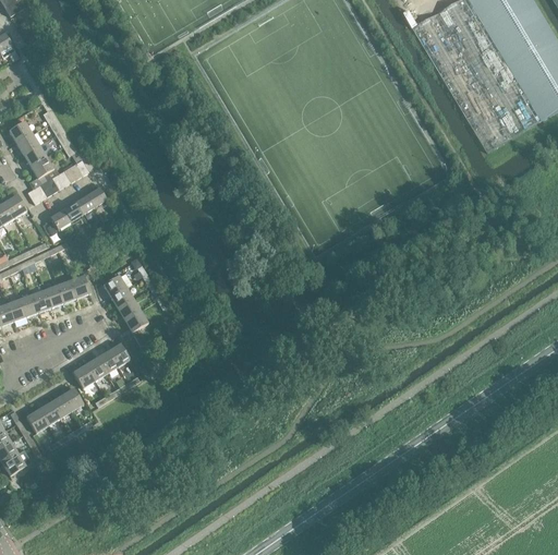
[(1,0),(10,16),(24,8),(19,0),(1,0)]
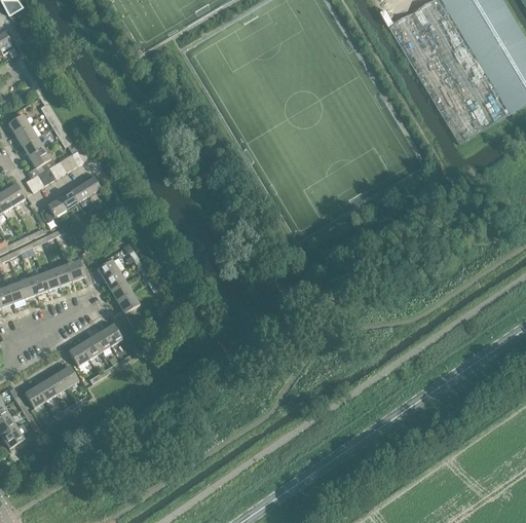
[(371,0),(458,145),(485,129),(407,0),(371,0)]
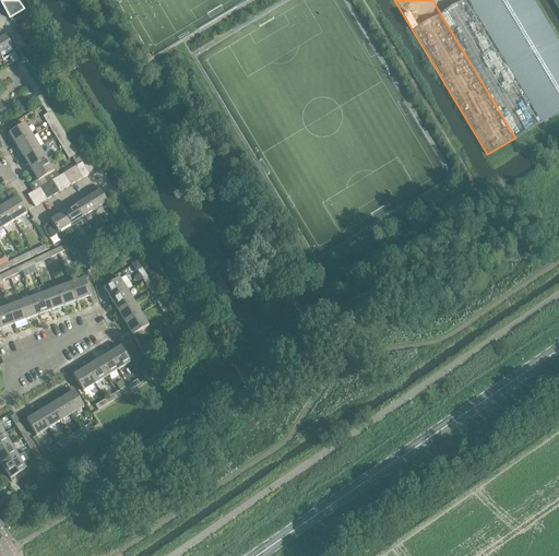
[(558,45),(532,0),(489,0),(484,3),(551,116),(558,111),(558,45)]
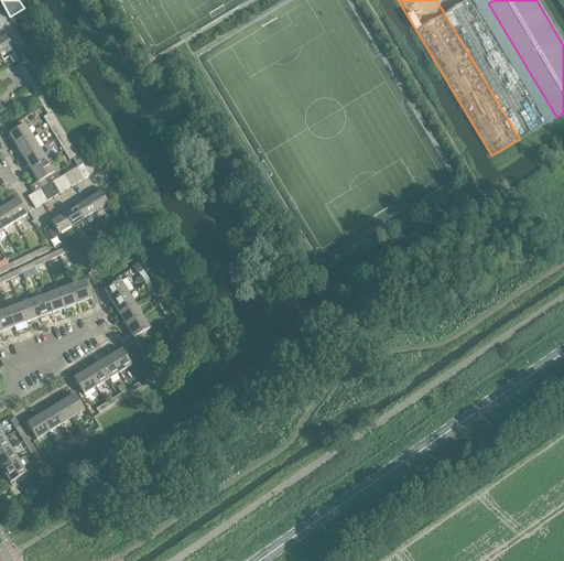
[(19,57),(12,46),(4,34),(0,36),(0,54),(3,58),(9,55),(13,62),(19,57)]
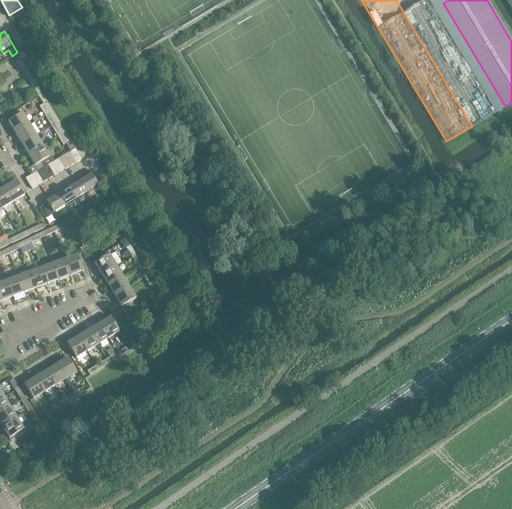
[(49,110),(43,101),(39,104),(45,113),(49,110)]
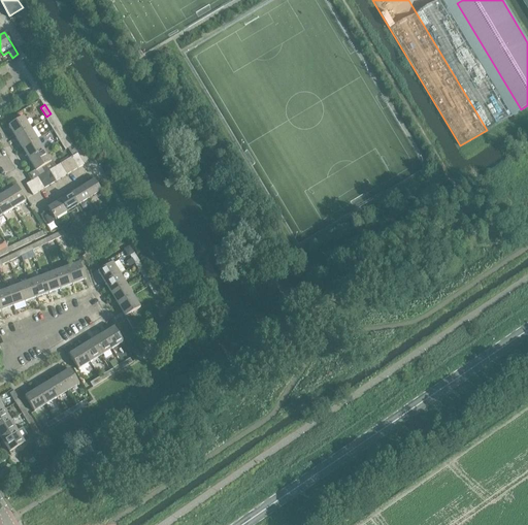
[(56,123),(51,113),(46,117),(52,126),(56,123)]
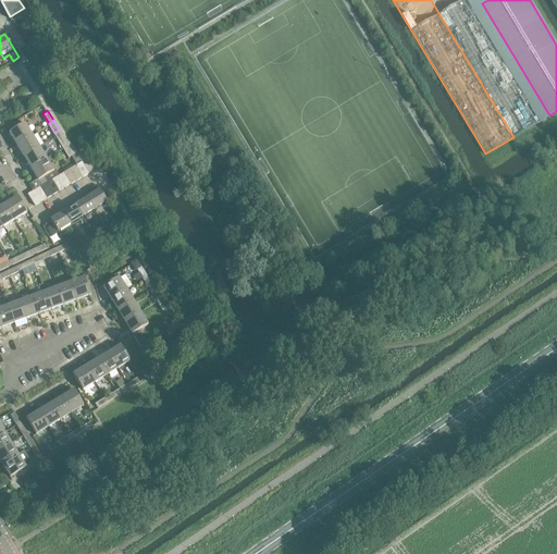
[(10,131),(16,143),(33,133),(25,121),(10,131)]
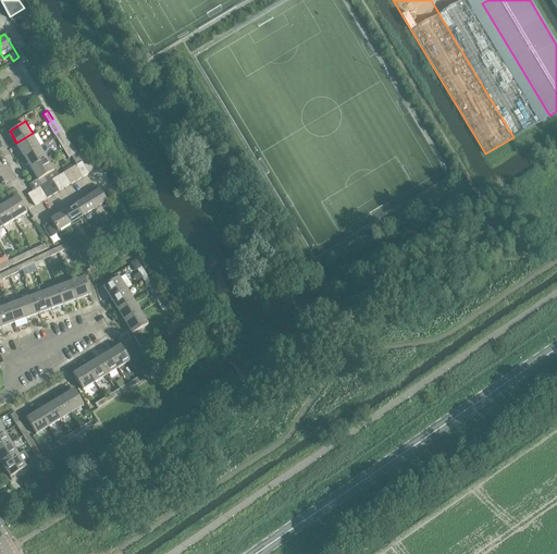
[(16,143),(24,155),(39,145),(33,133),(16,143)]
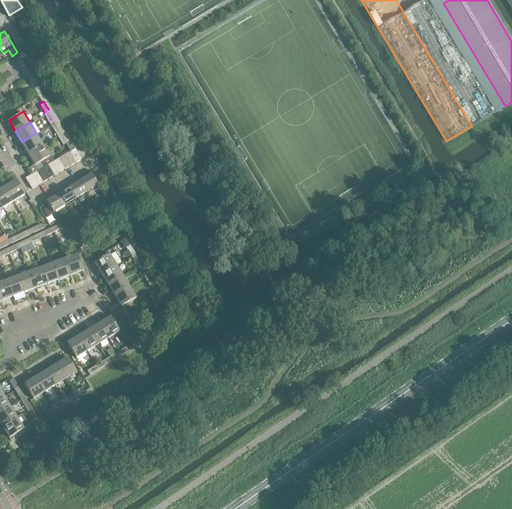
[(57,123),(52,125),(58,134),(62,132),(57,123)]
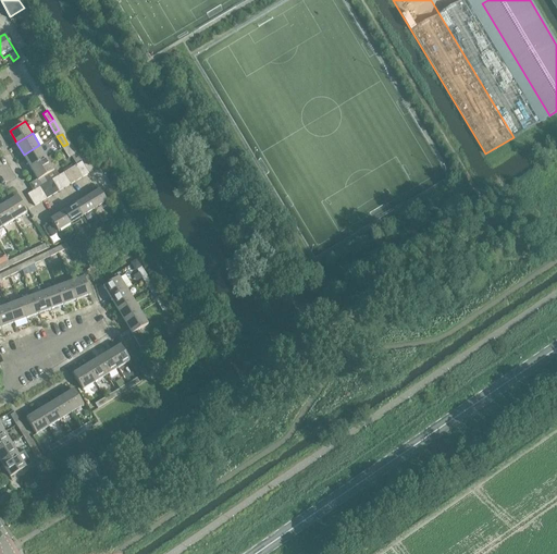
[(73,152),(67,144),(63,146),(69,156),(73,152)]
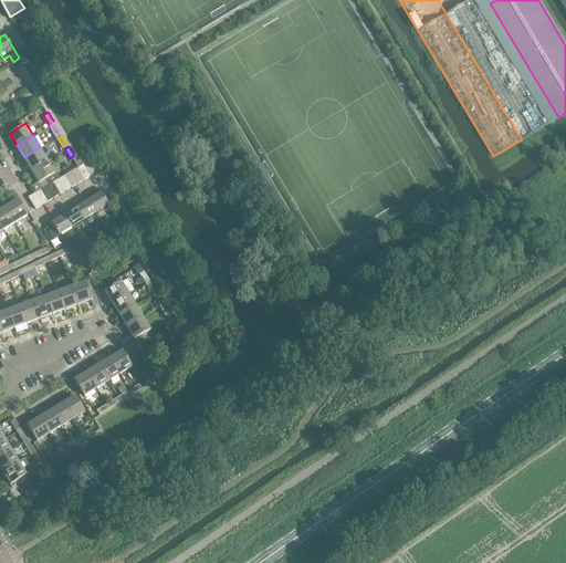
[(24,157),(31,168),(48,158),(40,147),(24,157)]
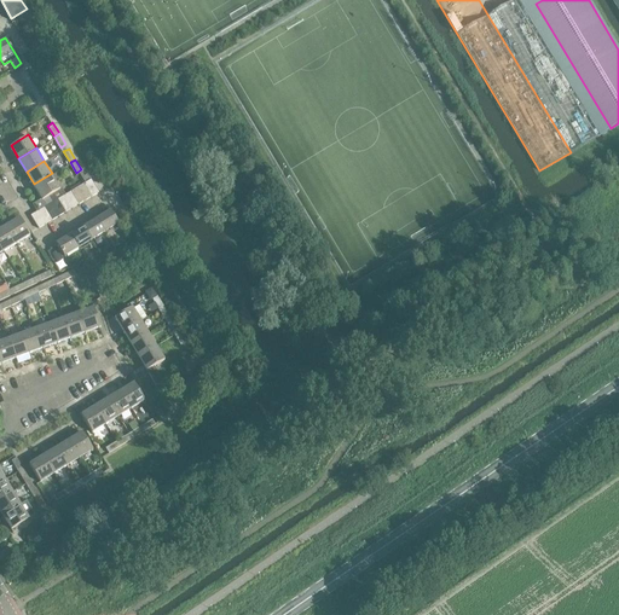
[(34,184),(42,197),(59,186),(52,173),(34,184)]
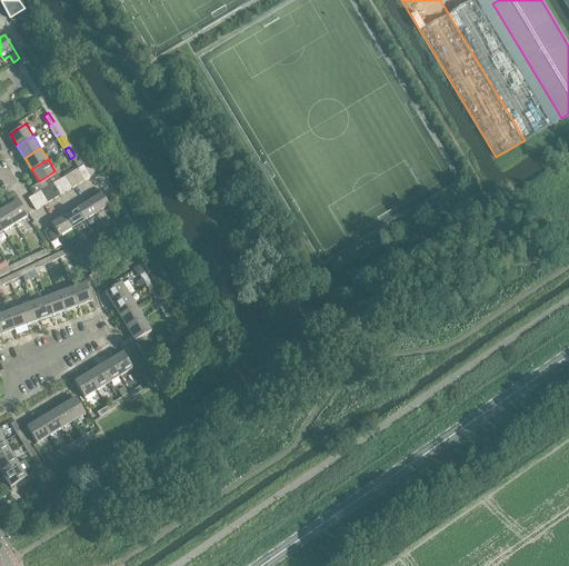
[(83,164),(77,167),(85,178),(91,175),(83,164)]
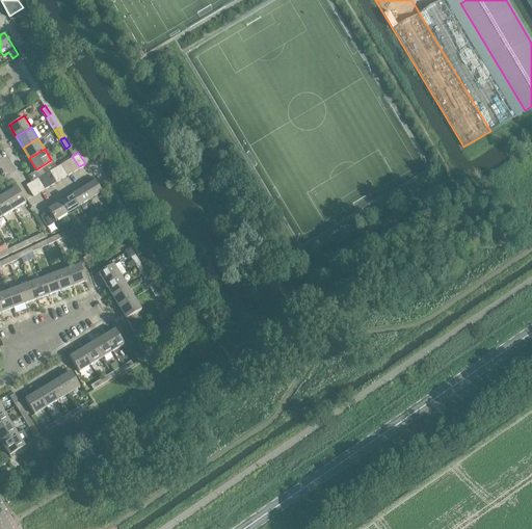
[(72,156),(67,159),(73,170),(79,166),(72,156)]
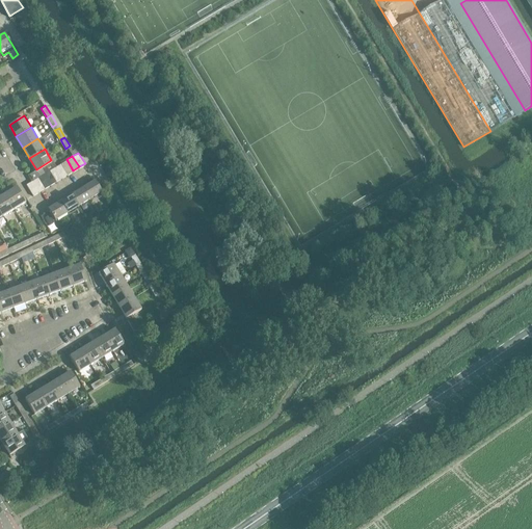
[(73,170),(67,159),(61,162),(68,174),(73,170)]
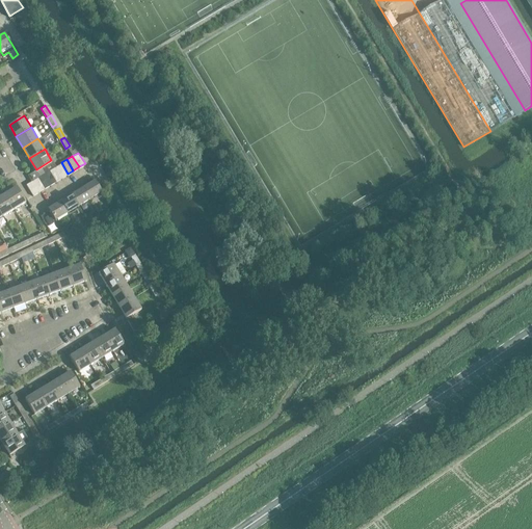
[(61,177),(68,174),(61,162),(55,166),(61,177)]
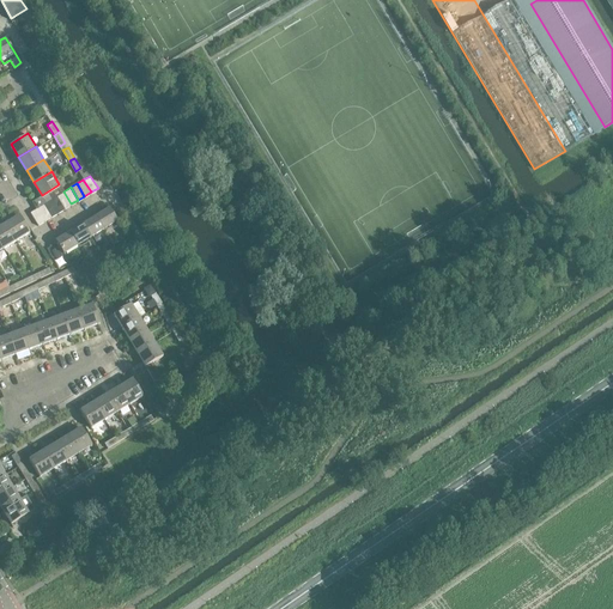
[(64,192),(58,195),(65,207),(71,203),(64,192)]
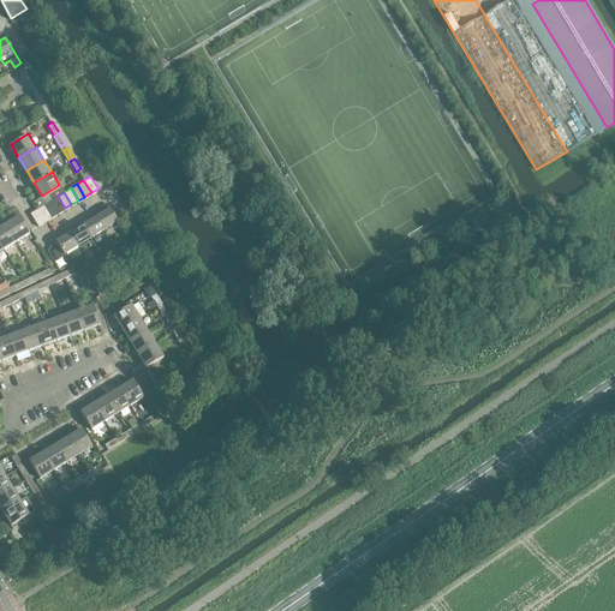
[(58,196),(51,199),(58,213),(65,208),(58,196)]
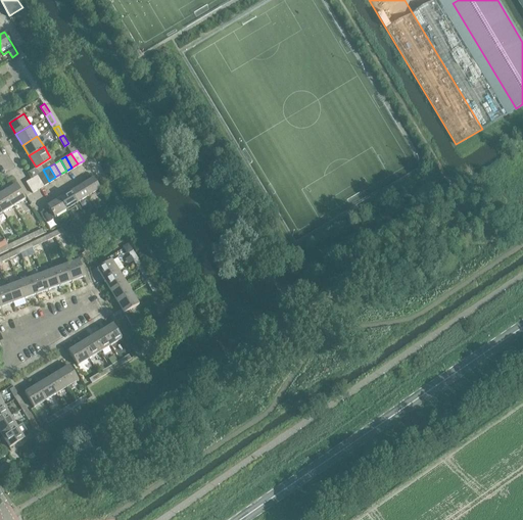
[(49,181),(43,170),(38,173),(44,184),(49,181)]
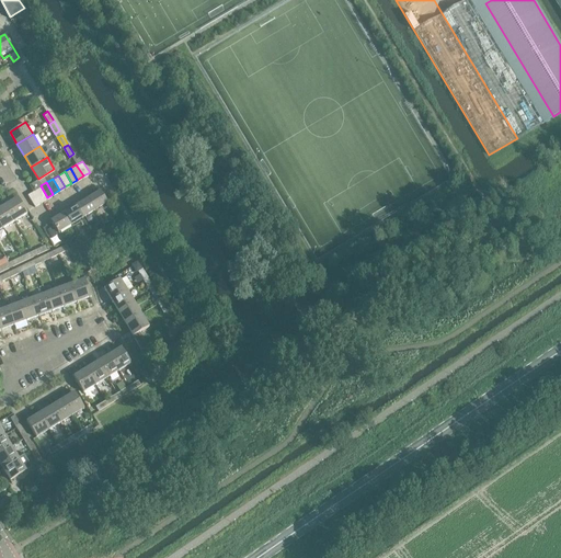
[(47,197),(41,185),(34,190),(41,201),(47,197)]
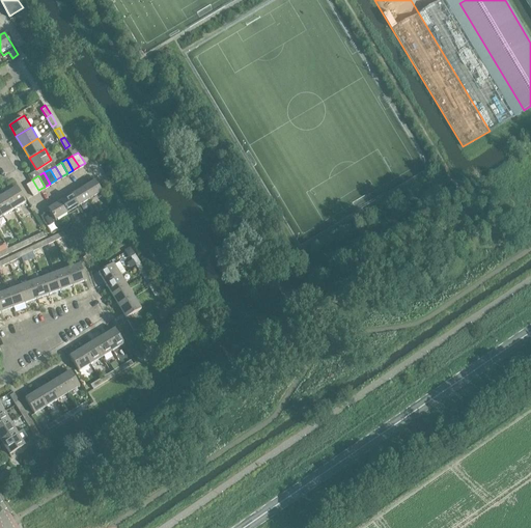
[(83,186),(89,197),(102,190),(94,178),(83,186)]
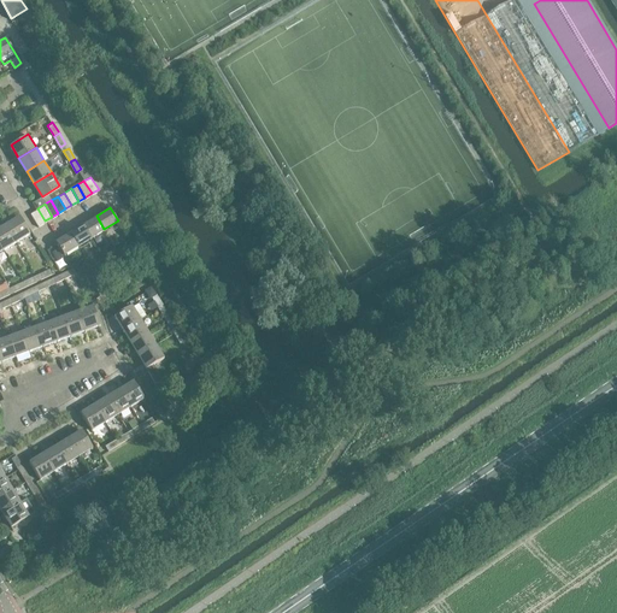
[(39,225),(45,220),(37,208),(36,208),(30,212),(39,225)]
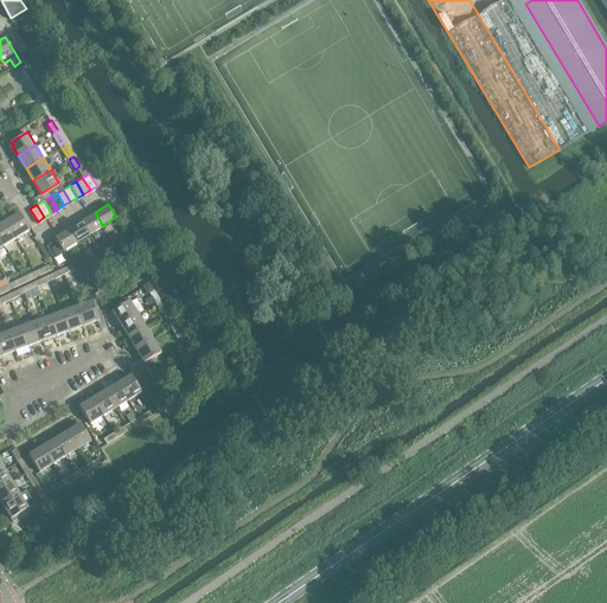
[(17,237),(29,229),(18,211),(5,219),(17,237)]
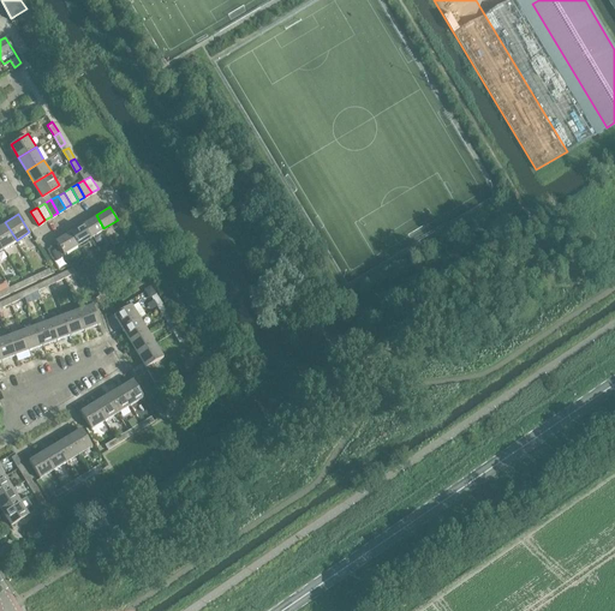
[(83,223),(91,237),(103,228),(96,215),(83,223)]
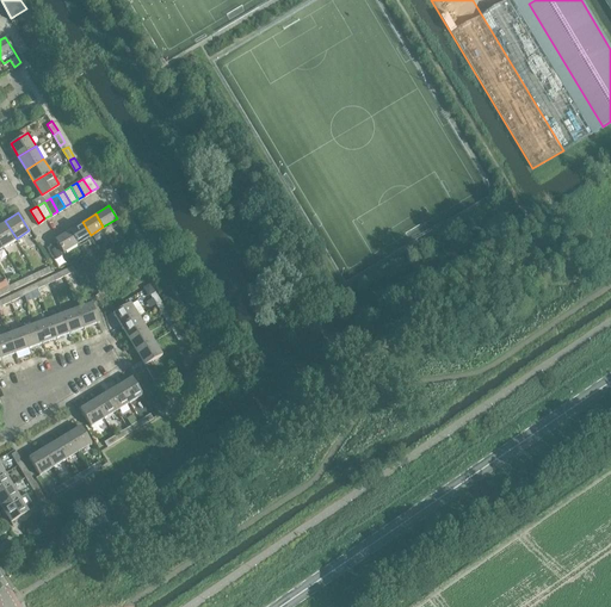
[(0,240),(4,246),(17,239),(5,221),(0,223),(0,240)]
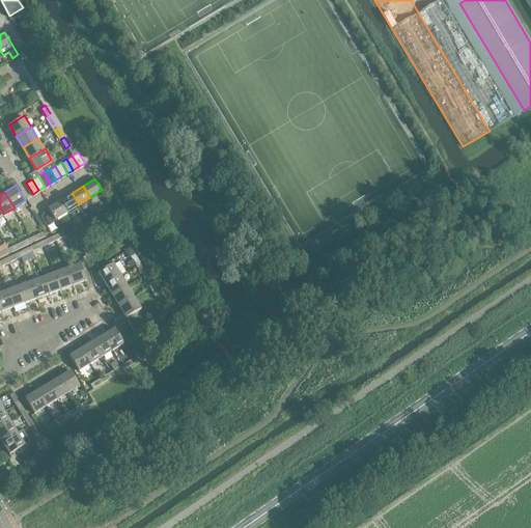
[(60,199),(67,212),(79,204),(72,193),(60,199)]
